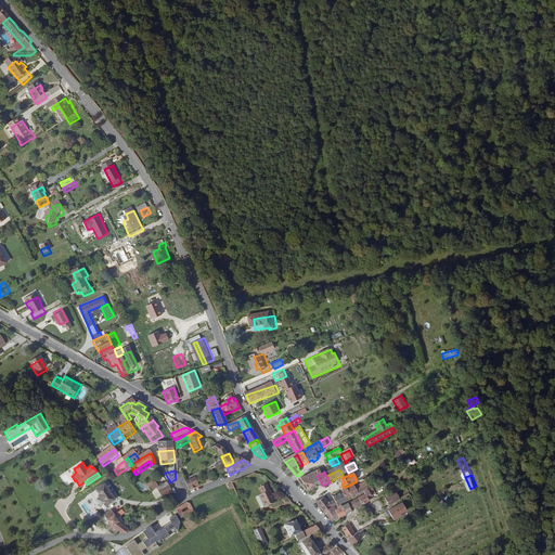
[(311,491),(323,486),(317,476),(304,482),(311,491)]
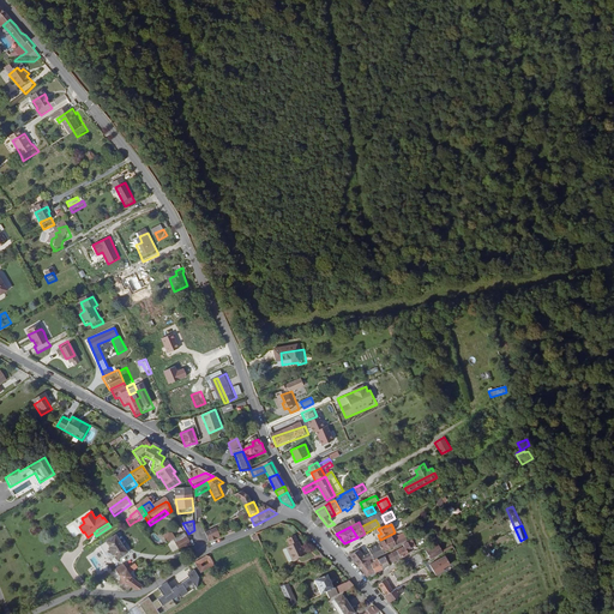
[(215,528),(205,531),(210,542),(220,539),(215,528)]
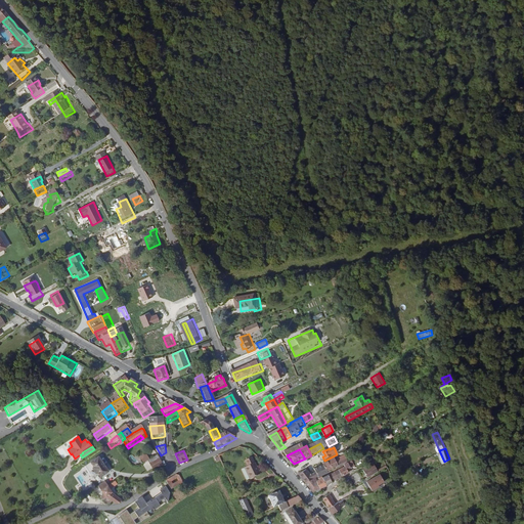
[(376,461),(380,457),(376,450),(372,453),(376,461)]
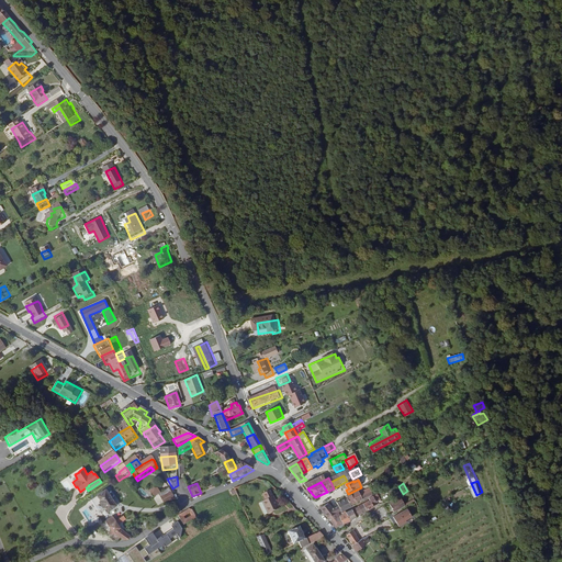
[(396,497),(402,494),(397,486),(393,490),(396,497)]
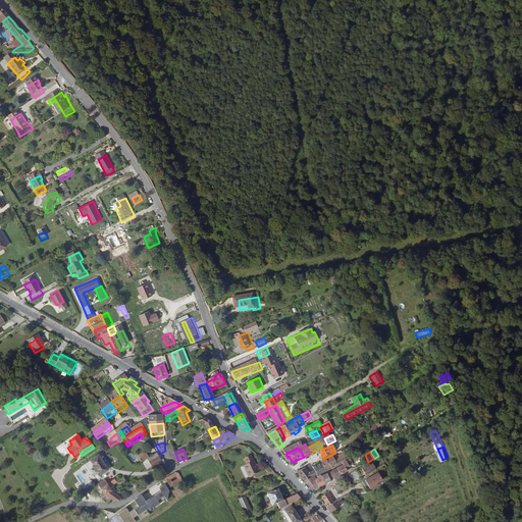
[(98,469),(102,474),(109,470),(98,454),(91,459),(85,463),(86,463),(92,473),(91,473),(92,474),(98,469)]
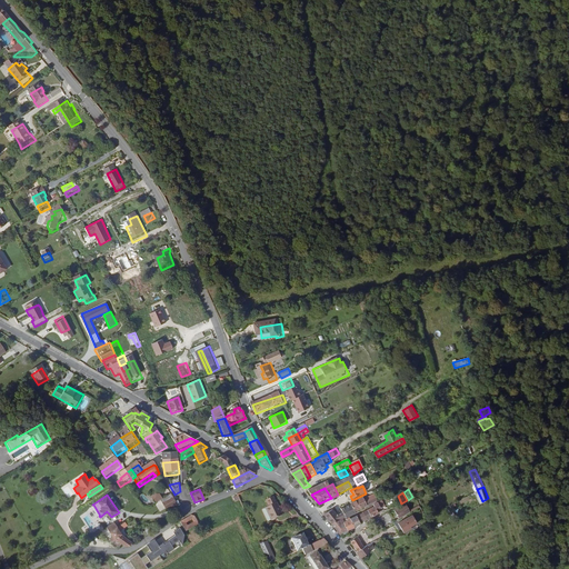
[(382,501),(382,500),(380,496),(368,501),(366,498),(353,505),(358,513),(376,503),(377,505),(382,501)]
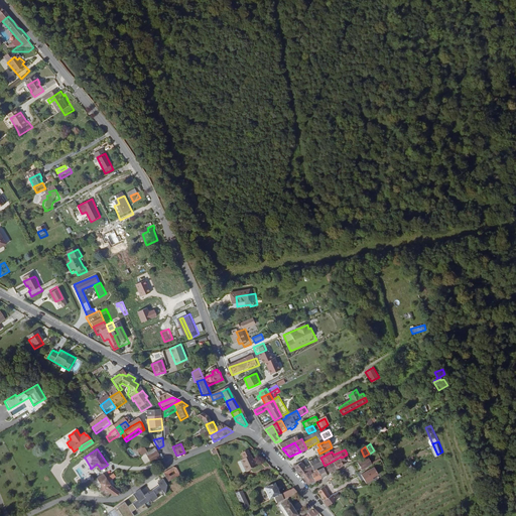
[(135,455),(139,461),(144,458),(146,456),(142,450),(135,455)]
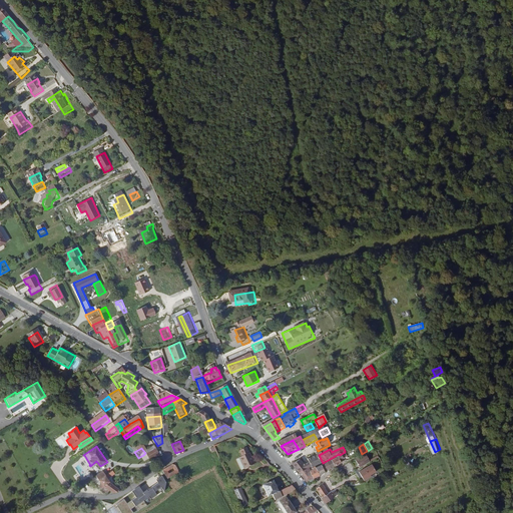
[(145,453),(143,455),(148,463),(158,457),(153,448),(145,453)]
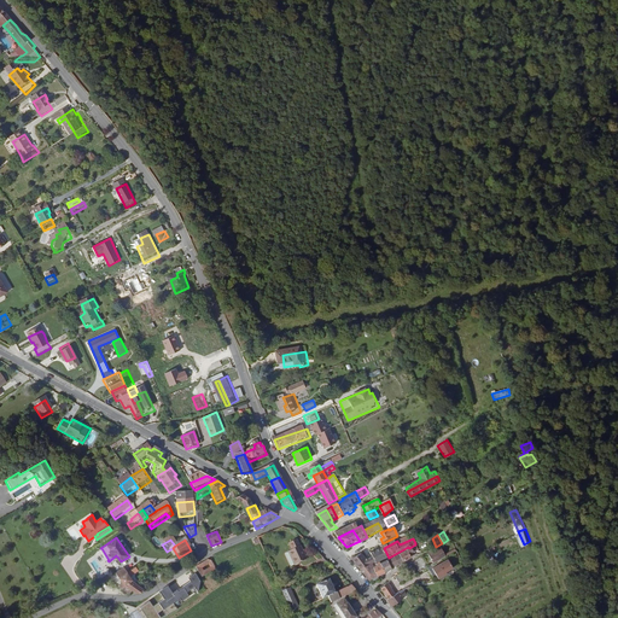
[(309,559),(303,544),(290,551),(297,564),(309,559)]
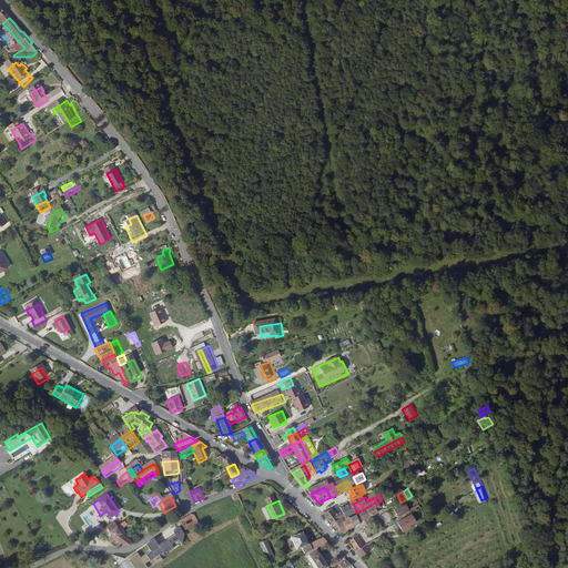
[(413,511),(407,503),(395,509),(402,518),(413,511)]
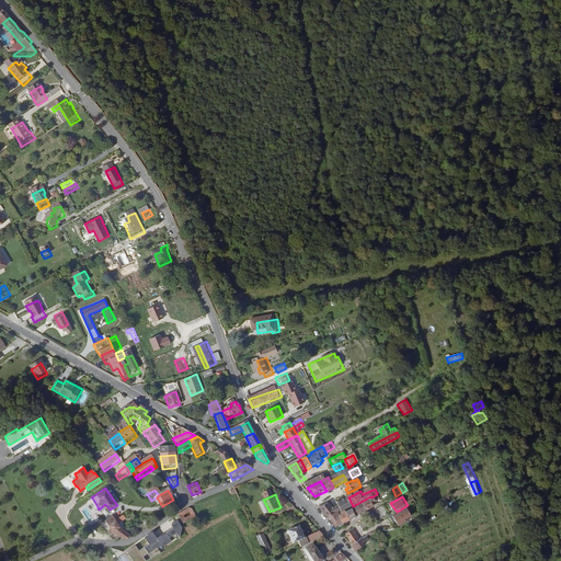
[(338,504),(339,504),(342,511),(353,506),(348,497),(338,504)]
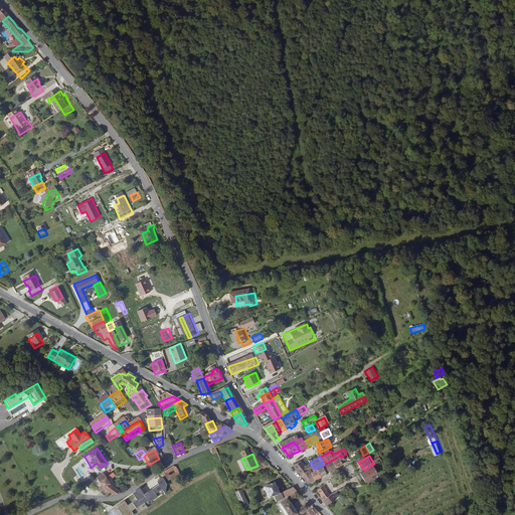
[(345,457),(341,459),(342,460),(335,463),(339,469),(345,466),(344,465),(343,464),(345,463),(348,461),(345,457)]
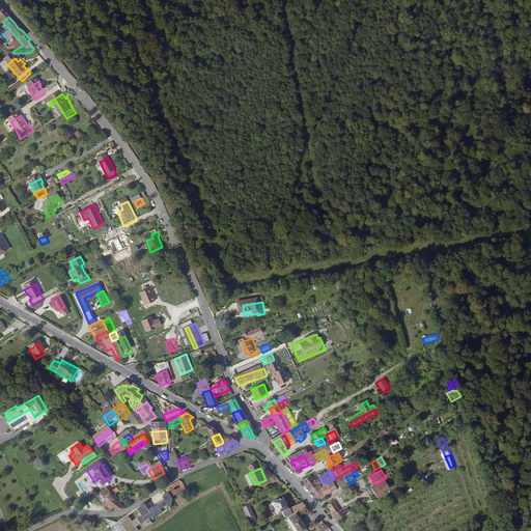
[(311,477),(304,481),(311,491),(320,485),(324,483),(320,477),(314,481),(311,477)]
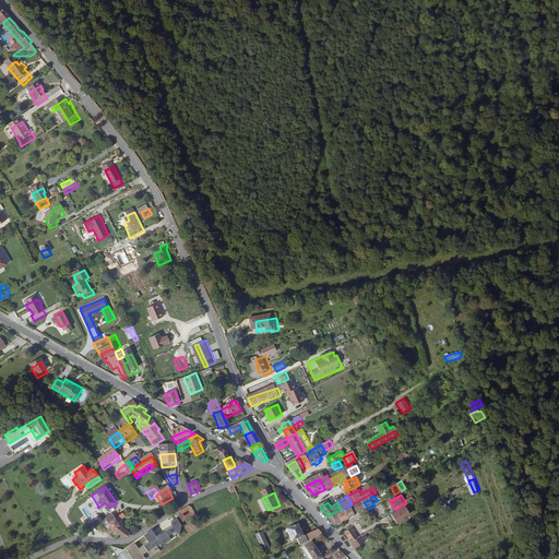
[(368,509),(364,502),(359,506),(364,512),(368,509)]
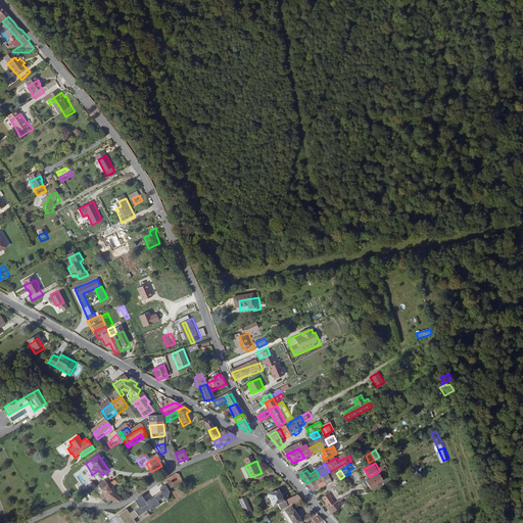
[(386,478),(381,471),(370,480),(376,488),(382,483),(381,482),(386,478)]
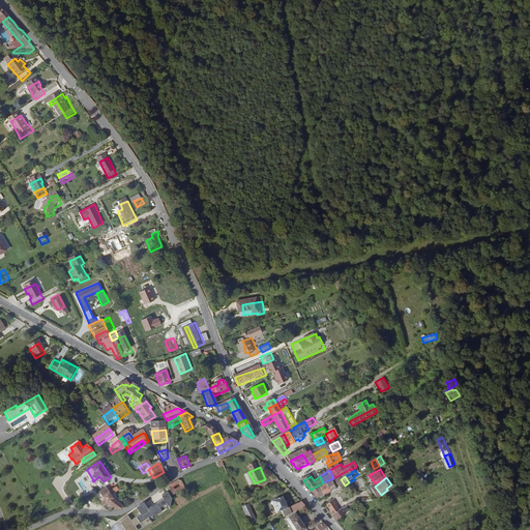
[(370,487),(363,478),(361,479),(356,482),(362,492),(370,487)]
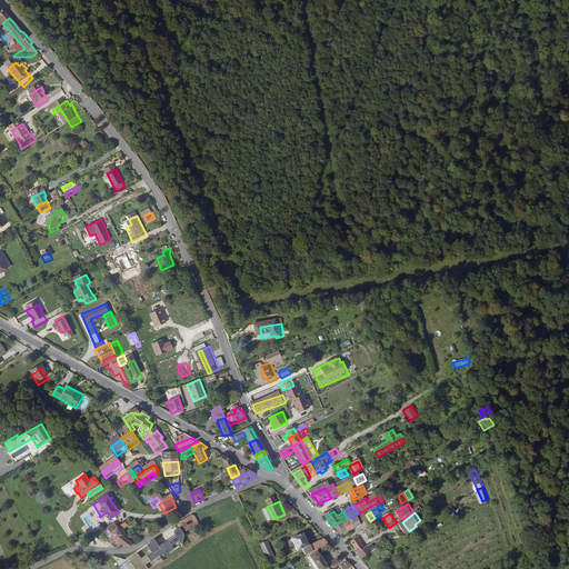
[(178,522),(180,528),(183,527),(187,533),(193,531),(192,528),(200,525),(195,515),(181,521),(178,522)]
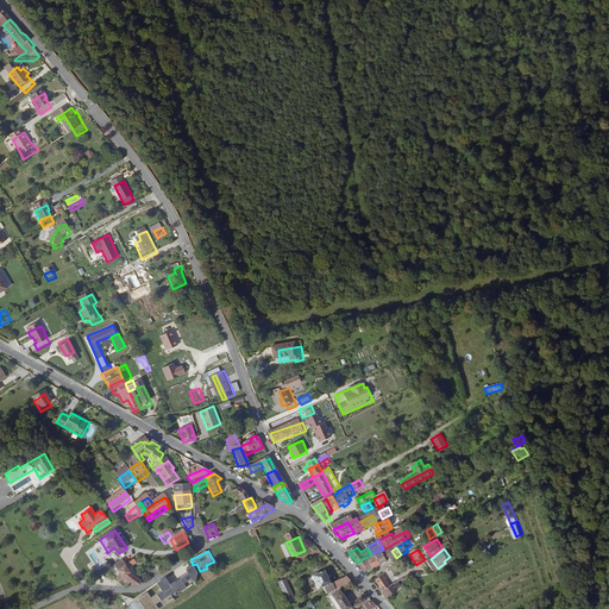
[(391,551),(384,554),(389,562),(396,558),(391,551)]
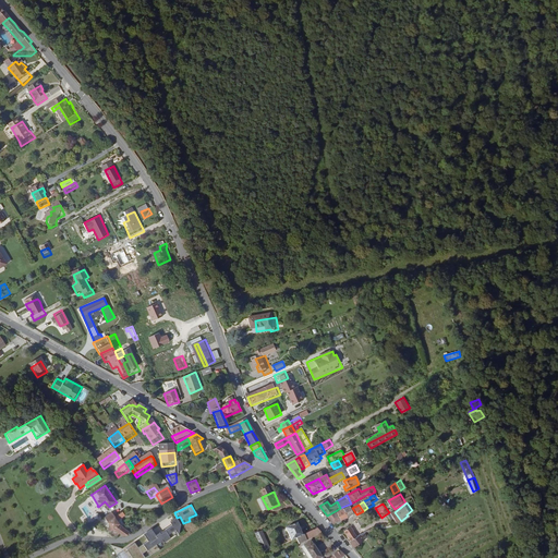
[(352,508),(346,510),(351,518),(356,514),(352,508)]
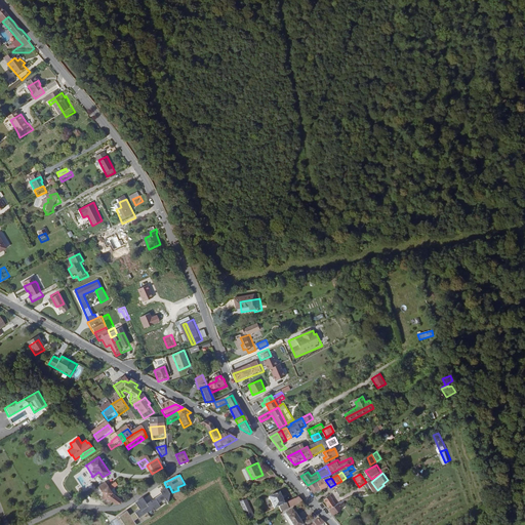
[(317,480),(308,485),(317,496),(319,495),(318,493),(323,491),(319,484),(317,480)]
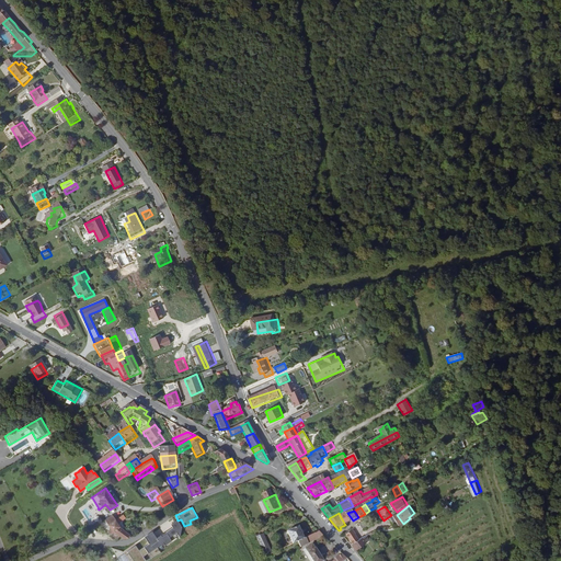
[(347,513),(341,517),(345,525),(353,521),(347,513)]
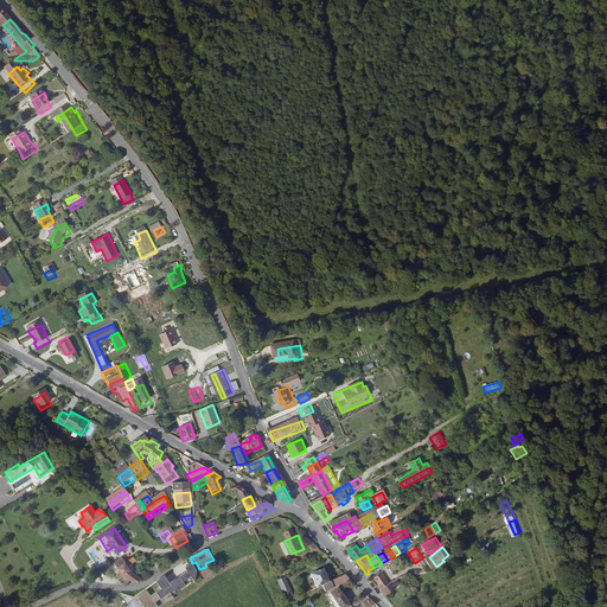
[(116,560),(110,564),(122,577),(127,574),(120,564),(116,560)]
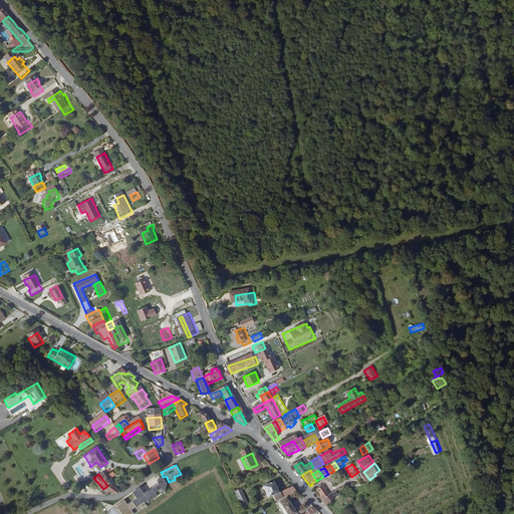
[(336,475),(331,479),(335,485),(344,479),(342,475),(338,478),(336,475)]
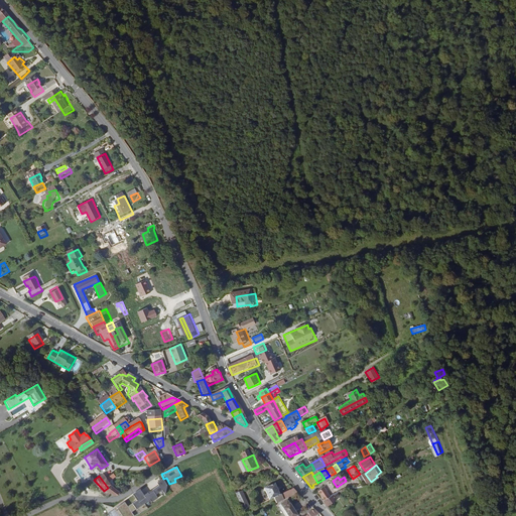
[(146,494),(159,486),(155,479),(150,481),(152,484),(143,489),(146,494)]
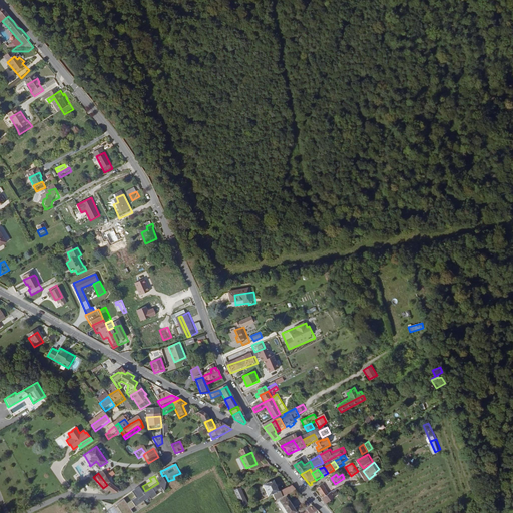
[(270,497),(278,493),(272,482),(261,488),(266,499),(270,497)]
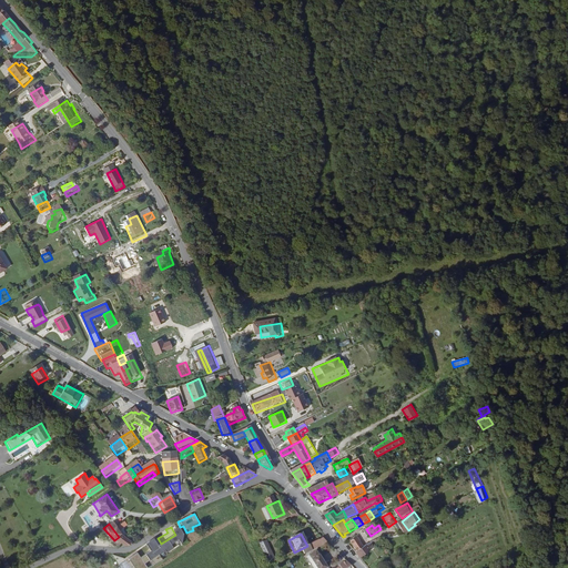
[(114,540),(110,543),(119,546),(121,544),(127,546),(133,544),(121,538),(119,537),(114,540)]
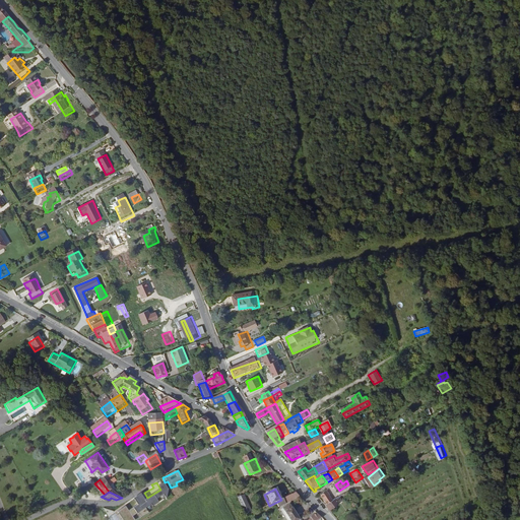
[(300,499),(295,493),(281,500),(273,504),(277,510),(286,504),(300,499)]
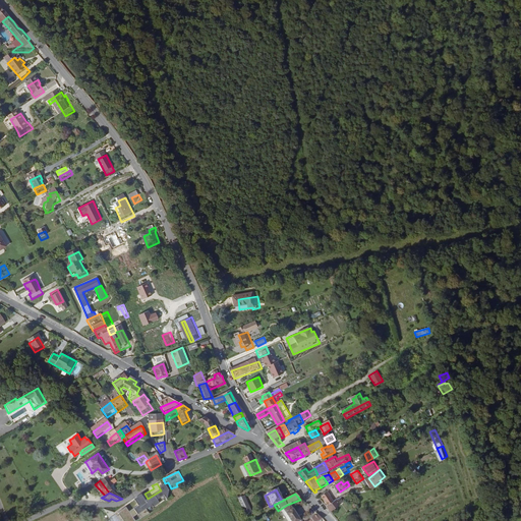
[(324,500),(328,508),(335,504),(332,499),(333,499),(332,496),(331,494),(320,500),(321,501),(324,500)]
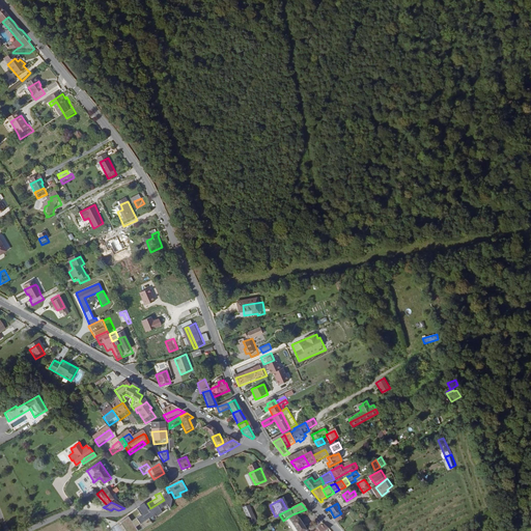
[(249,507),(243,510),(250,529),(256,525),(249,507)]
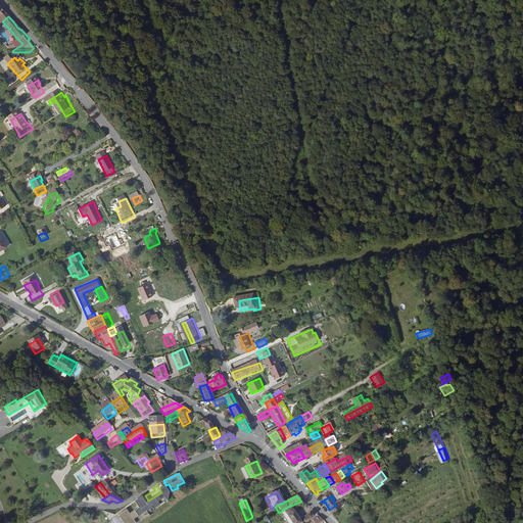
[(328,510),(332,514),(344,508),(342,505),(347,502),(346,500),(341,503),(336,506),(329,510),(328,510)]
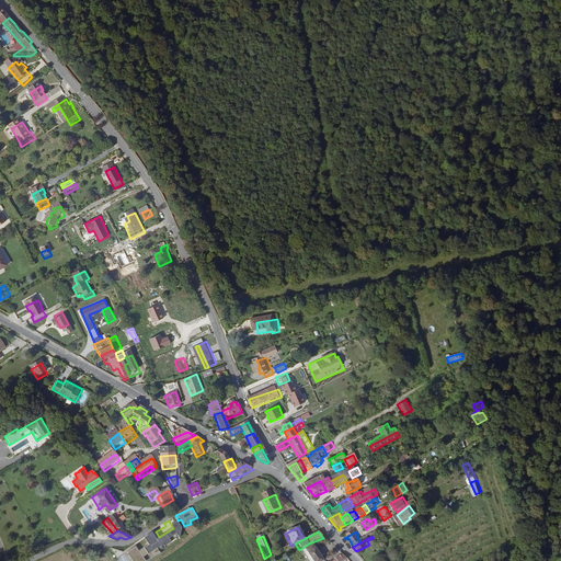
[(318,560),(307,548),(299,552),(302,558),(305,560),(318,560)]
